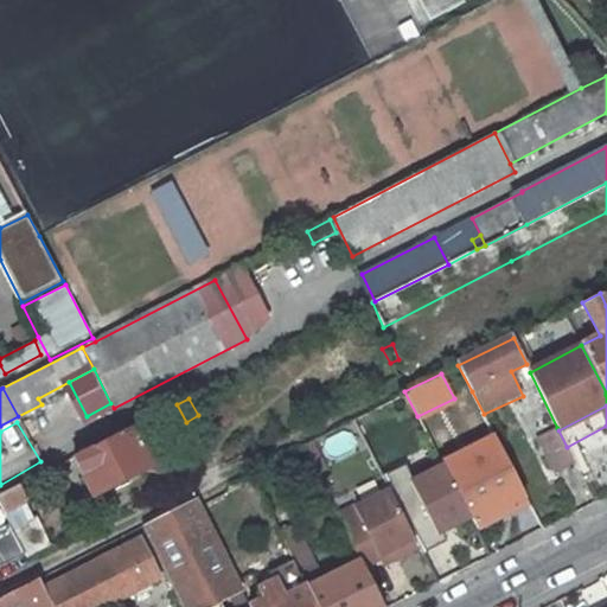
[(132,427),(74,457),(93,494),(149,466),(152,472),(160,475),(176,467),(179,459),(166,433),(160,423),(135,435),(132,427)]
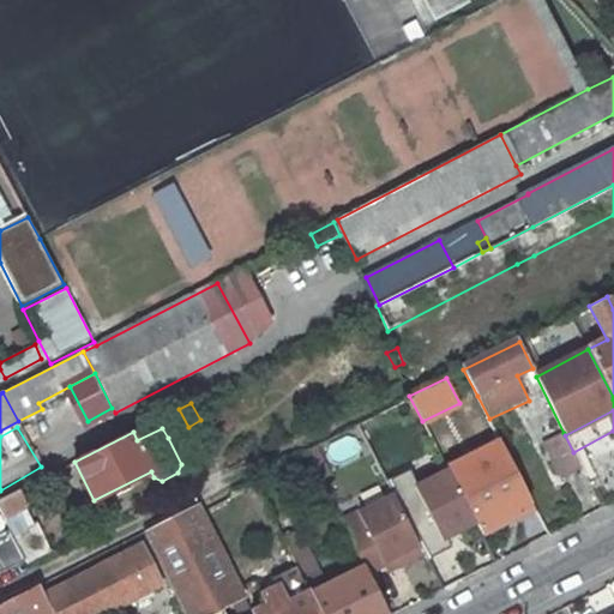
[(564,433),(543,444),(560,479),(582,468),(573,452),(565,435),(564,433)]
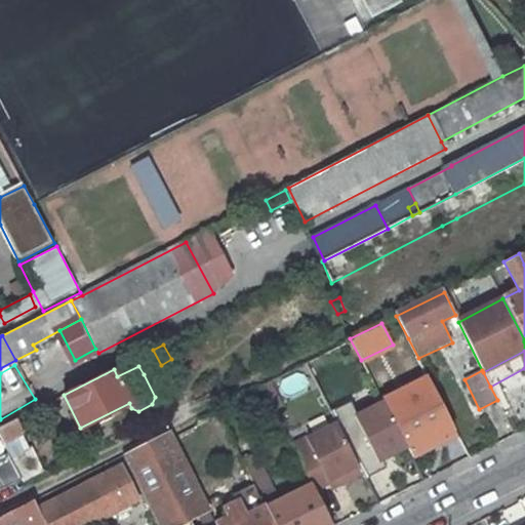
[(457,434),(428,376),(405,388),(409,394),(385,406),(389,414),(395,426),(412,458),(457,434)]
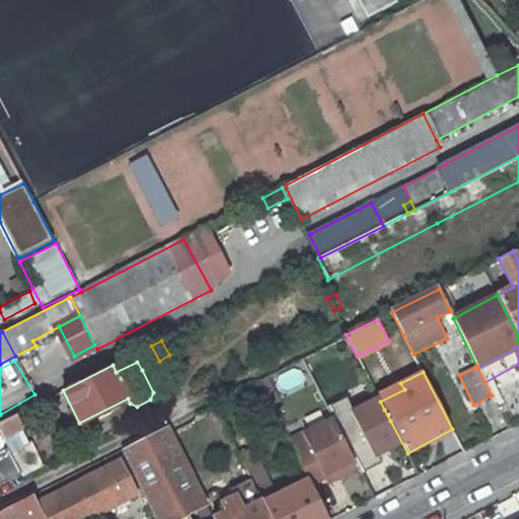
[(267,377),(260,380),(264,389),(271,385),(267,377)]
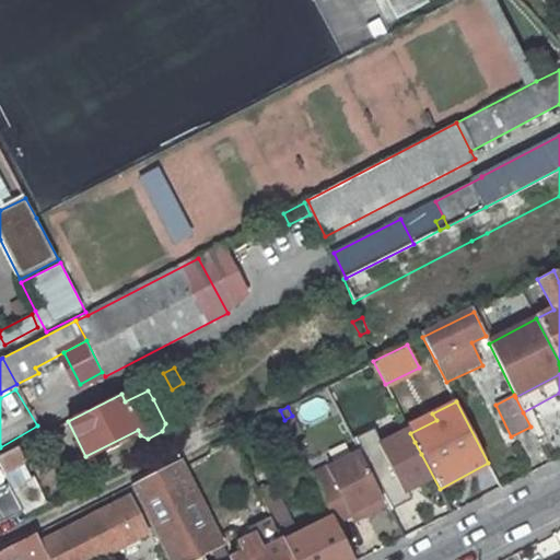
[(436,420),(432,413),(407,426),(410,433),(436,420)]
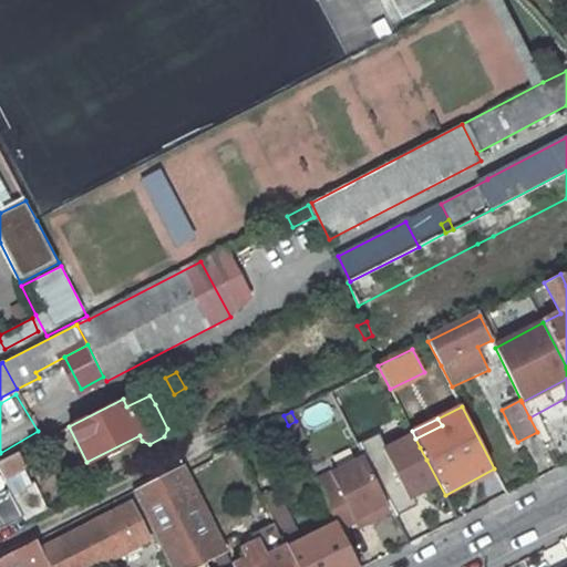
[(420,447),(404,456),(411,468),(426,460),(420,447)]
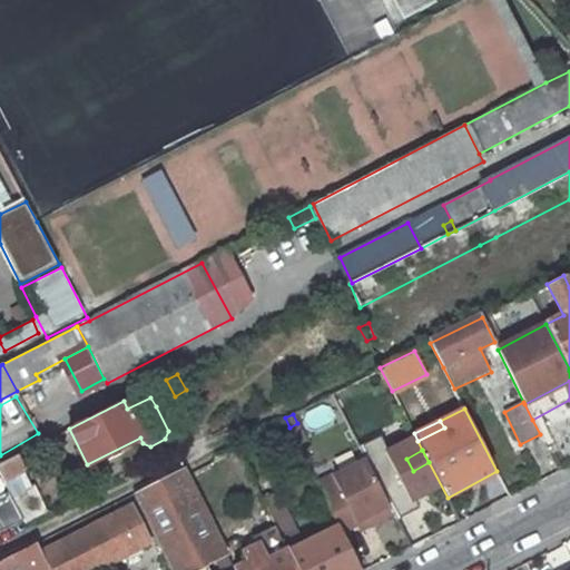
[(18,454),(0,463),(0,474),(5,482),(27,471),(18,454)]
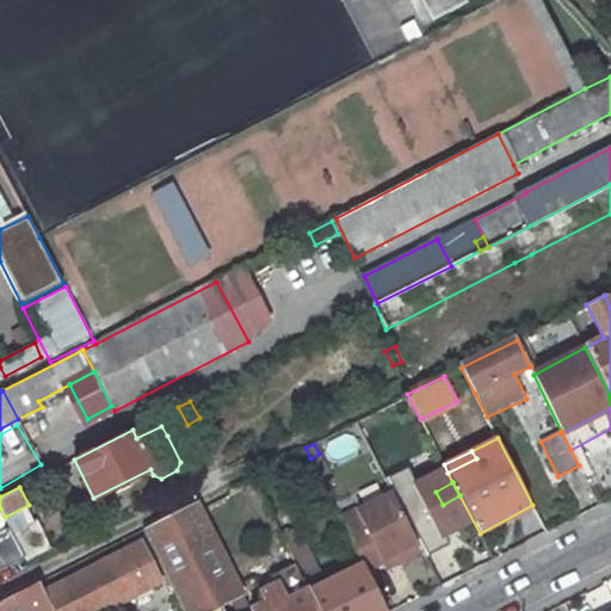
[(393,494),(341,520),(355,547),(364,566),(380,559),(382,561),(396,554),(400,562),(421,551),(415,538),(411,530),(393,494)]
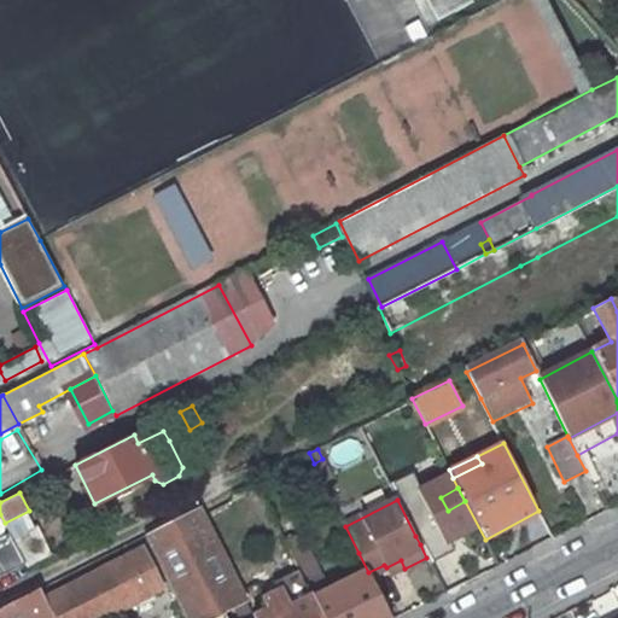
[(448,511),(439,514),(473,578),(500,566),(485,540),(465,501),(448,511)]
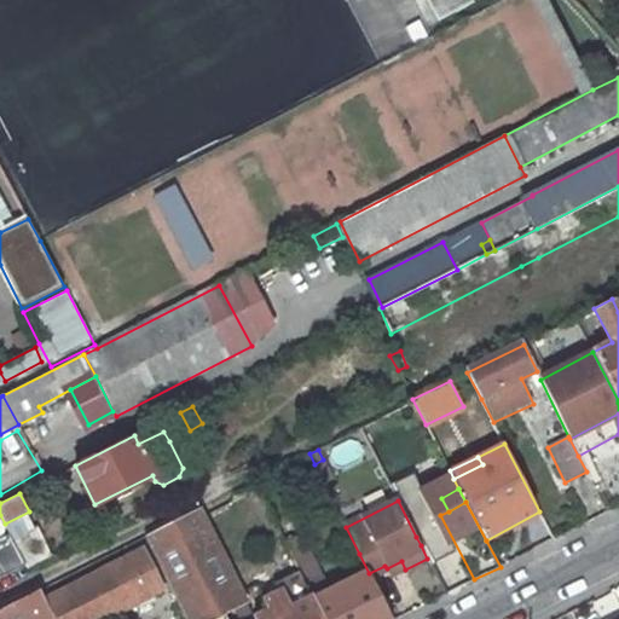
[(198,509),(144,537),(185,618),(210,618),(218,615),(236,607),(244,602),(244,601),(198,509)]
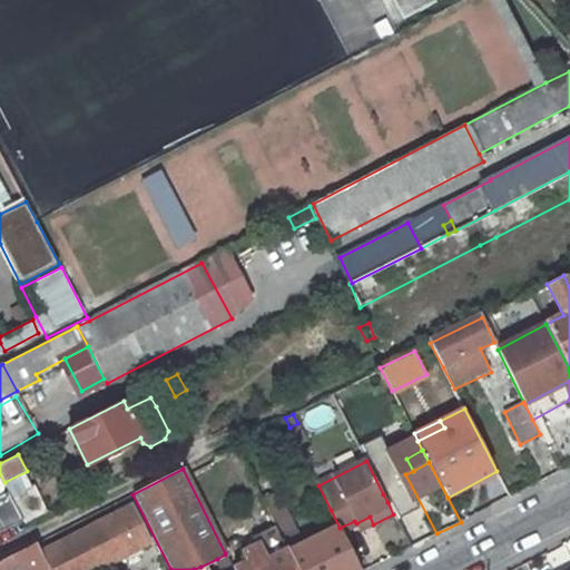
[(35,485),(11,497),(26,523),(47,513),(35,485)]
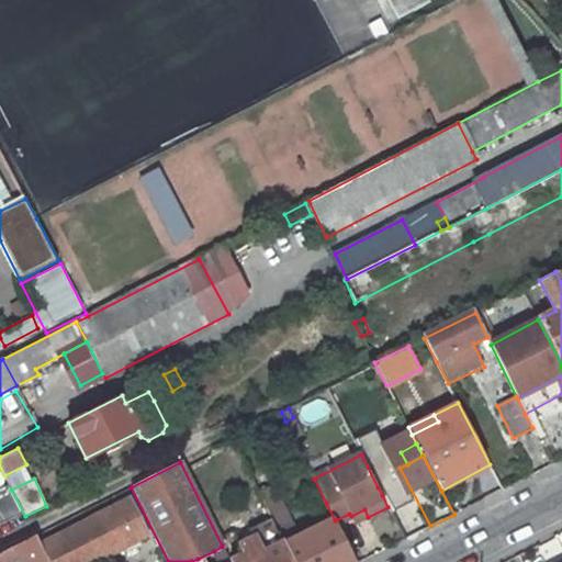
[(394,481),(378,487),(382,495),(397,487),(394,481)]
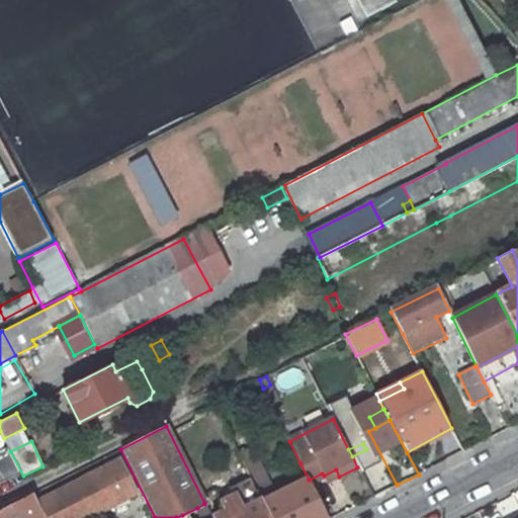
[(251,447),(238,454),(250,479),(253,485),(267,479),(251,447)]
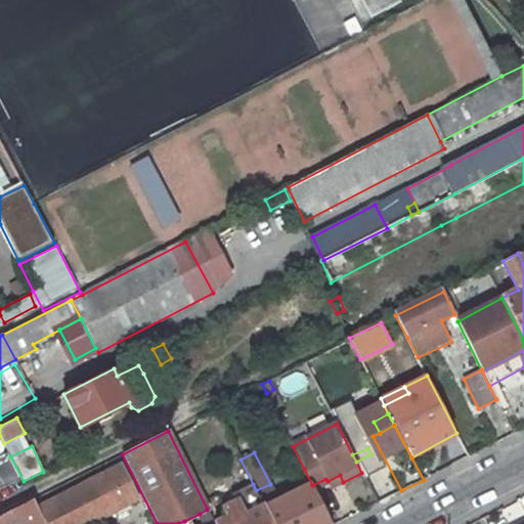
[(370,454),(356,462),(361,473),(377,503),(392,495),(370,454)]
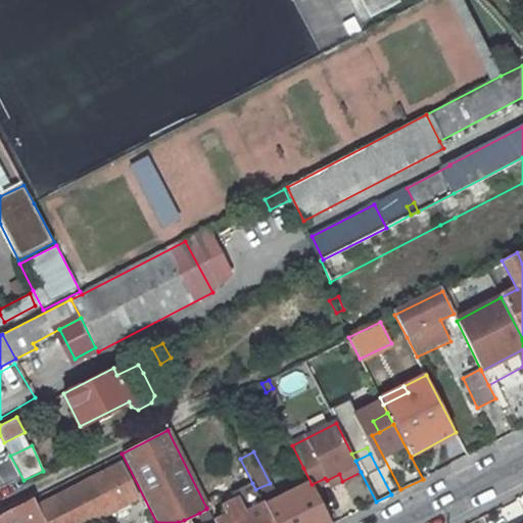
[(120,464),(37,507),(44,520),(45,522),(92,522),(137,500),(120,464)]
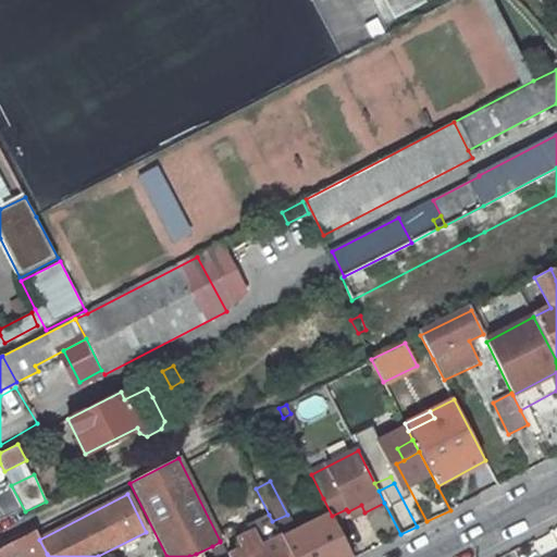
[(323,498),(316,502),(323,518),(296,532),(281,540),(289,556),(351,556),(332,516),(323,498)]
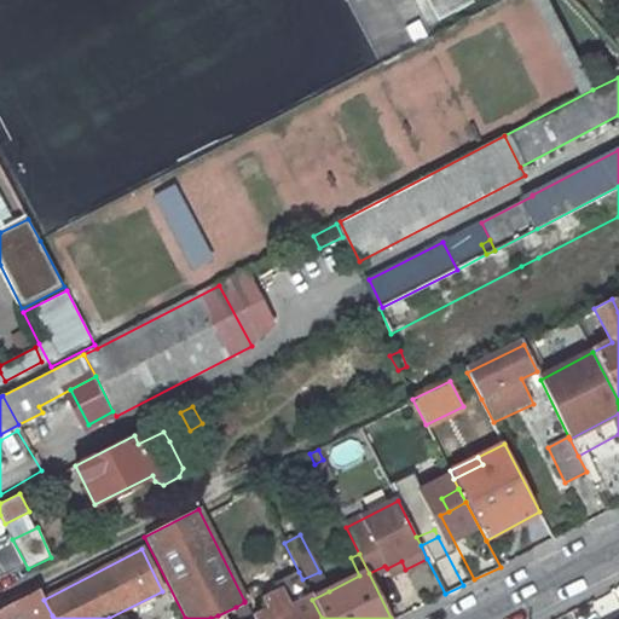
[(401,561),(387,568),(391,577),(405,570),(401,561)]
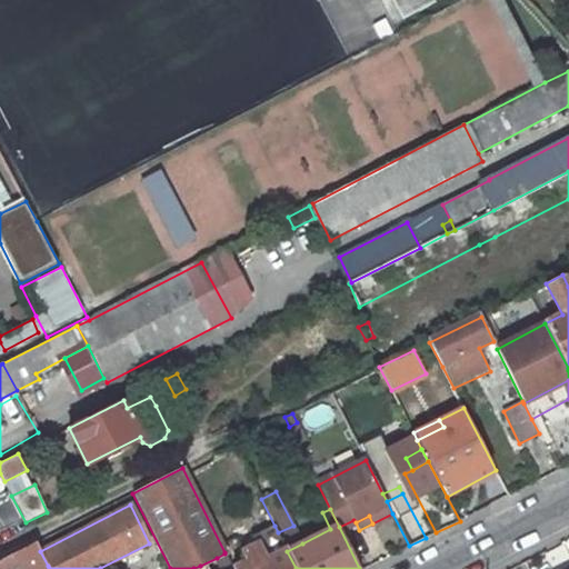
[(296,568),(287,551),(278,532),(275,526),(253,537),(258,545),(246,551),(245,553),(240,556),(243,565),(235,568),(296,568)]
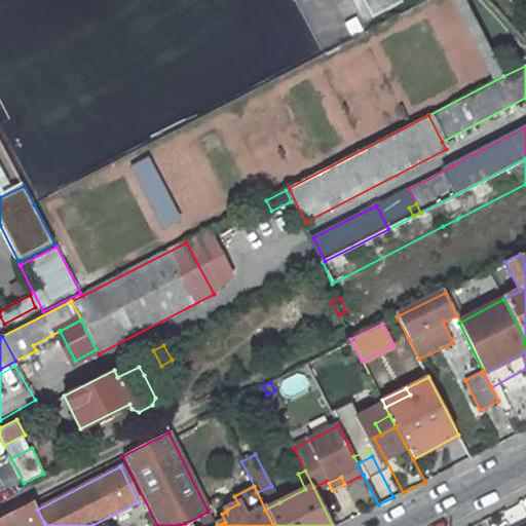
[(271,486),(257,492),(265,510),(279,502),(271,486)]
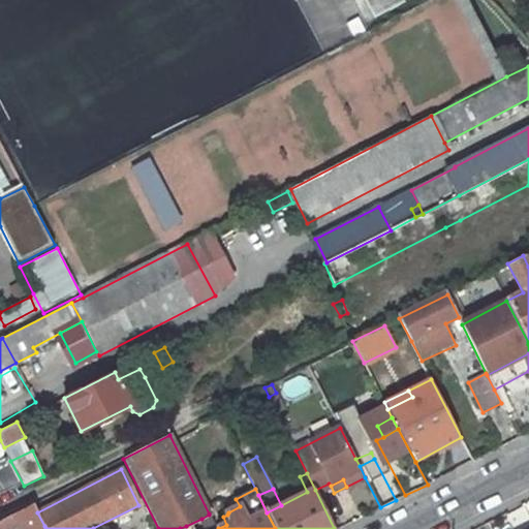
[(33,504),(0,521),(0,528),(37,528),(44,526),(37,512),(33,504)]
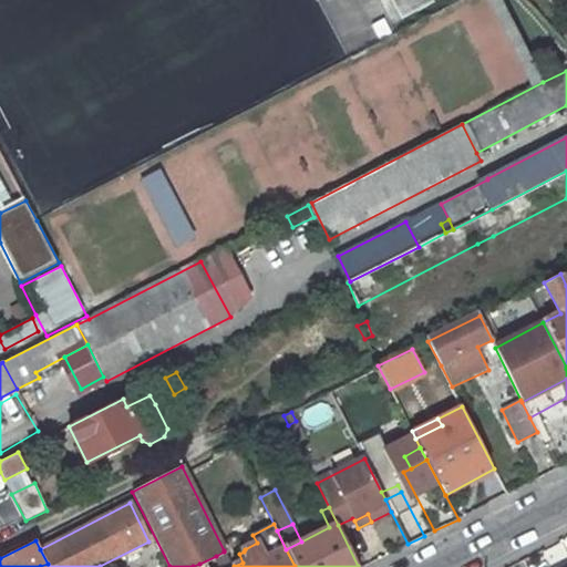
[(220,566),(224,566),(230,564),(224,552),(216,556),(220,566)]
